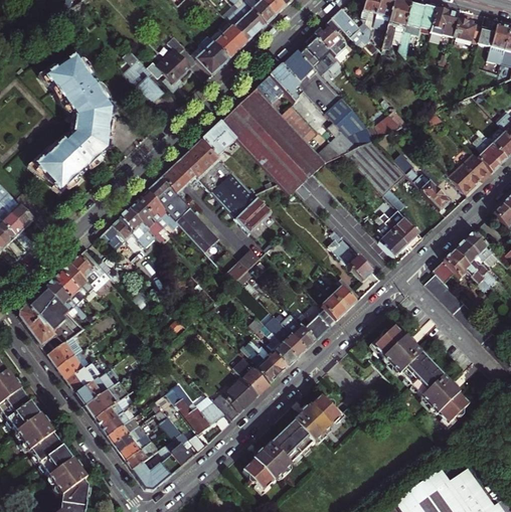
[(72,0),(60,8),(64,13),(83,0),(72,0)]
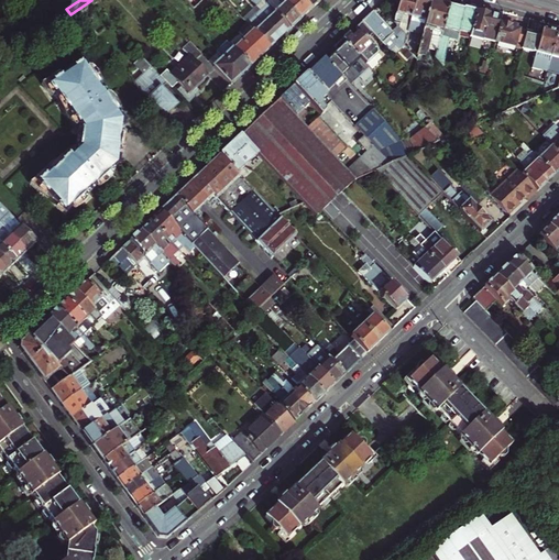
[(261,0),(260,1),(244,15),(249,20),(266,2),(264,0),(261,0)]
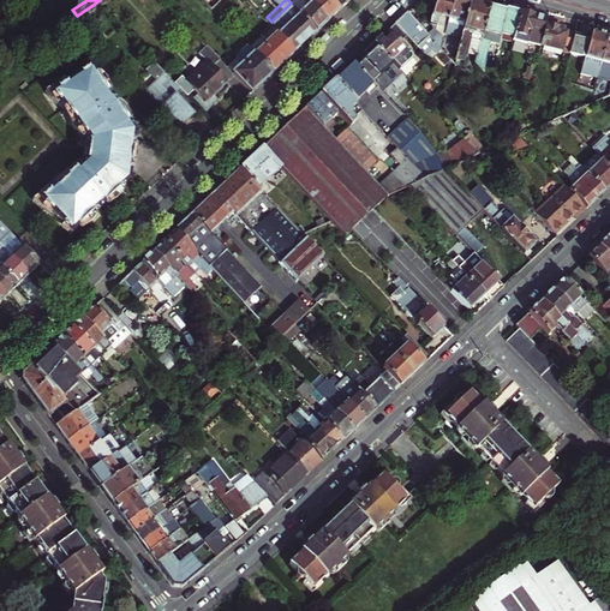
[(318,27),(293,0),(282,0),(283,1),(285,0),(288,0),(291,3),(271,22),(274,24),(279,29),(295,47),(308,36),(318,27)]
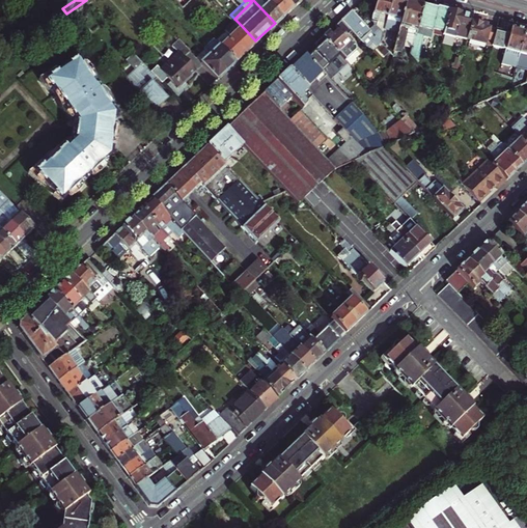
[(253,0),(275,23),(280,18),(284,14),(272,0),(253,0)]
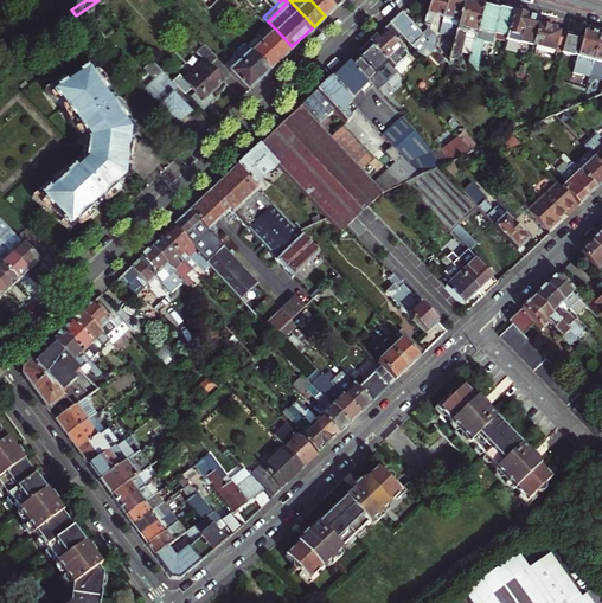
[(338,4),(334,0),(311,0),(325,15),(332,10),(338,4)]
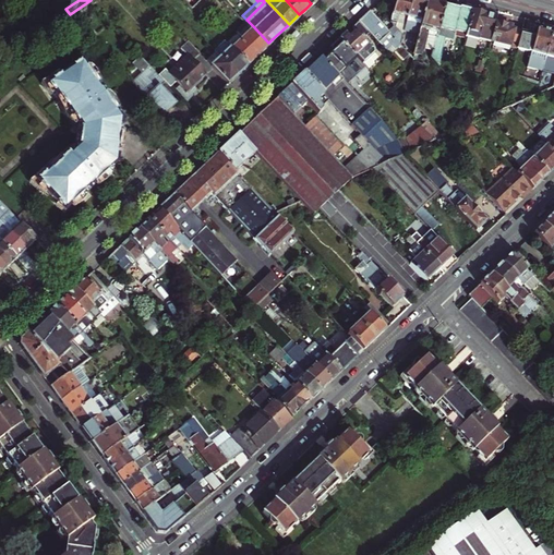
[(406,26),(411,0),(398,0),(397,1),(396,3),(392,17),(394,24),(388,28),(401,41),(406,26)]
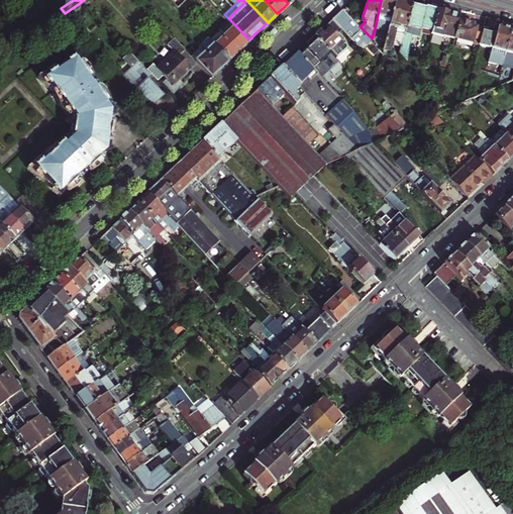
[(390,23),(396,0),(381,0),(376,24),(379,25),(380,20),(390,23)]
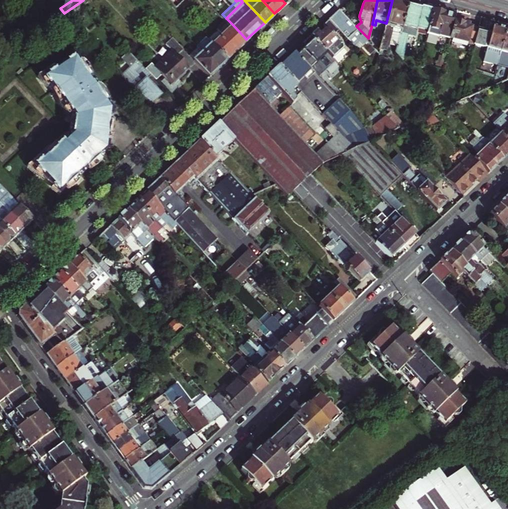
[(398,43),(408,1),(404,0),(392,0),(386,23),(380,50),(378,56),(383,57),(385,49),(389,50),(391,41),(398,43)]
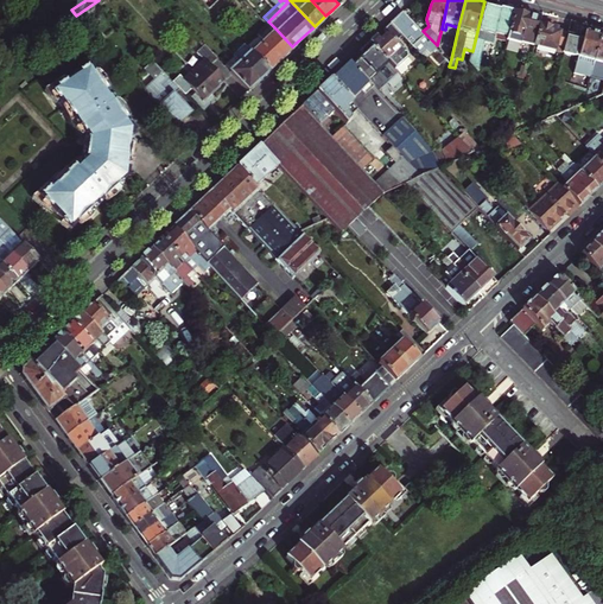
[(470,58),(477,67),(486,36),(495,38),(497,27),(509,30),(515,7),(515,6),(502,4),(502,6),(497,5),(484,1),(473,51),(470,58)]
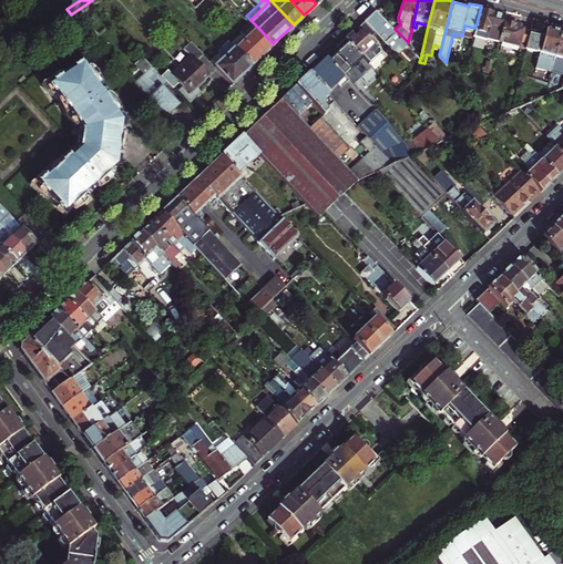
[(491,9),(481,7),(476,28),(476,31),(488,34),(489,30),(502,33),(503,24),(501,24),(504,14),(494,11),(494,10),(491,9)]
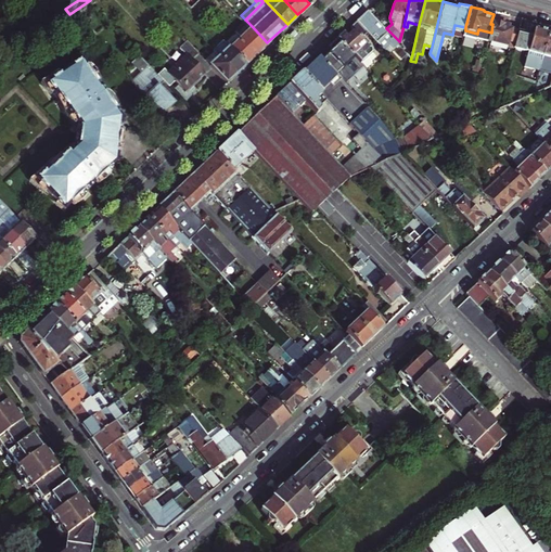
[(386,28),(368,9),(364,12),(357,18),(368,30),(388,51),(399,41),(386,28)]
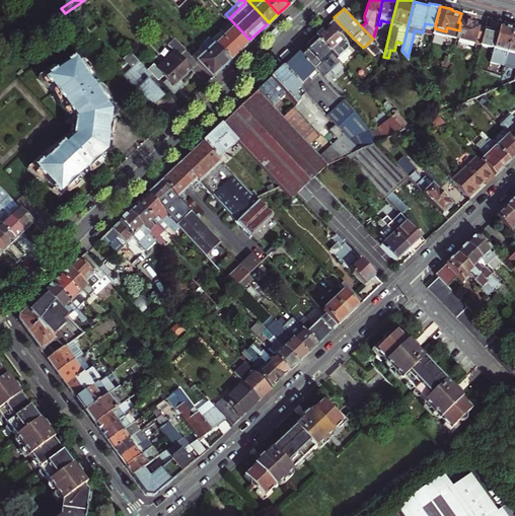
[(458,34),(484,41),(487,25),(474,22),(475,18),(472,17),(462,15),(460,22),(459,30),(458,34)]
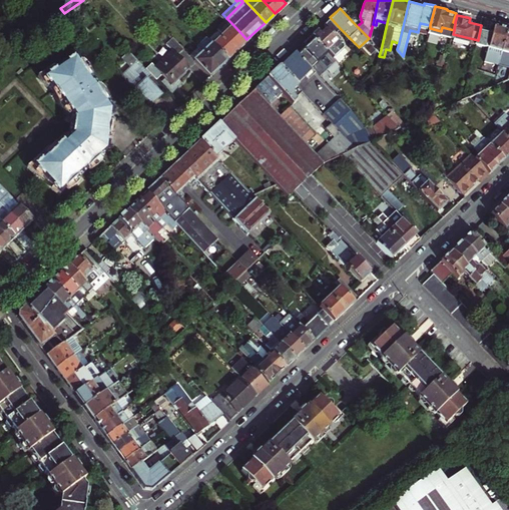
[(335,33),(340,28),(330,17),(325,22),(329,26),(323,32),(319,28),(317,30),(313,33),(334,55),(337,58),(345,50),(345,44),(335,33)]
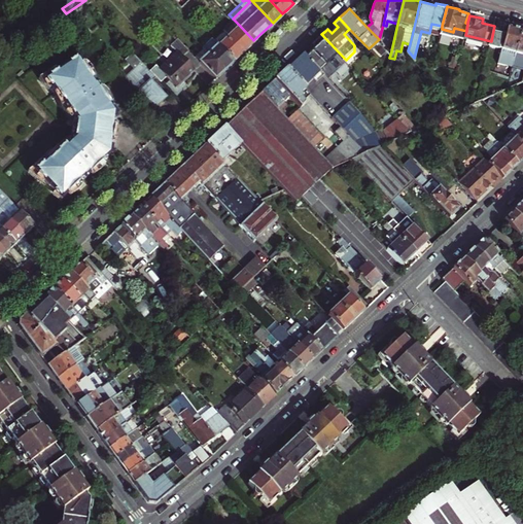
[(234,30),(239,25),(235,21),(230,26),(234,30)]
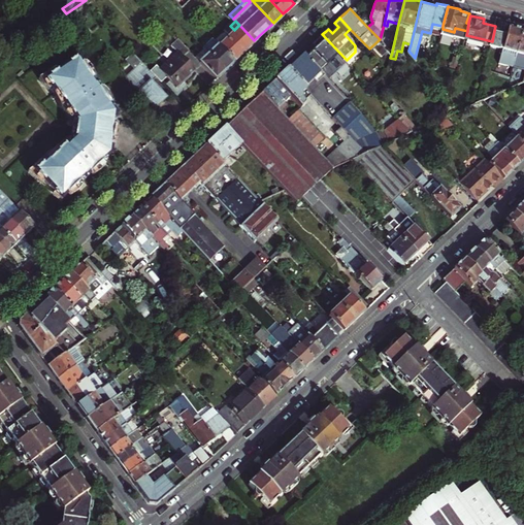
[(516,58),(523,31),(523,27),(510,23),(509,29),(505,28),(495,26),(492,41),(504,44),(500,61),(510,63),(511,57),(516,58)]
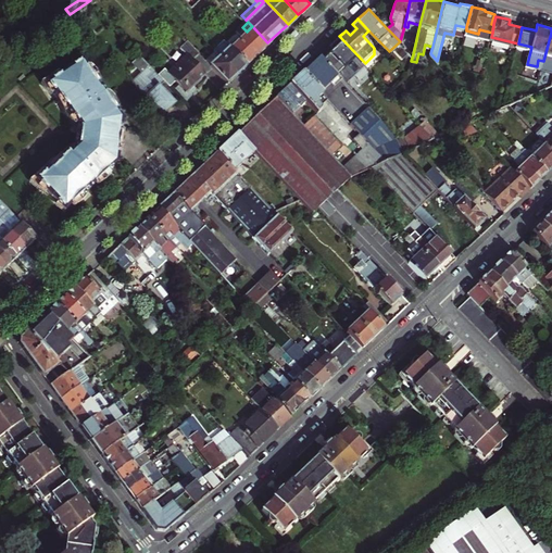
[(267,42),(252,26),(247,32),(231,46),(247,62),(256,53),(267,42)]
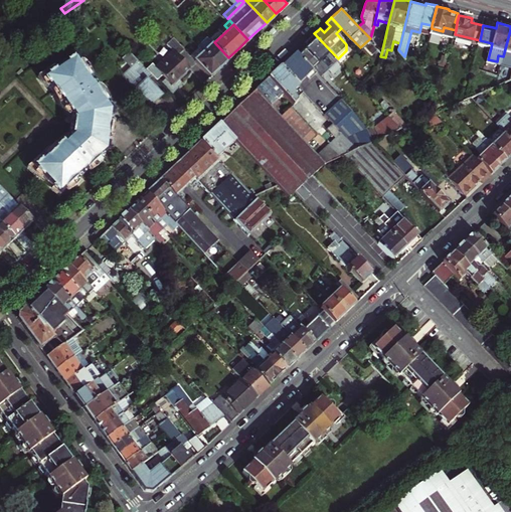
[(510,30),(502,60),(510,61),(510,30)]
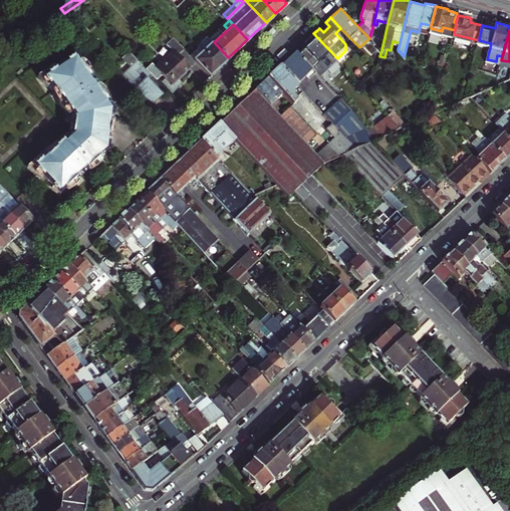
[(228,57),(214,42),(204,32),(194,42),(197,45),(218,67),(223,62),(228,57)]
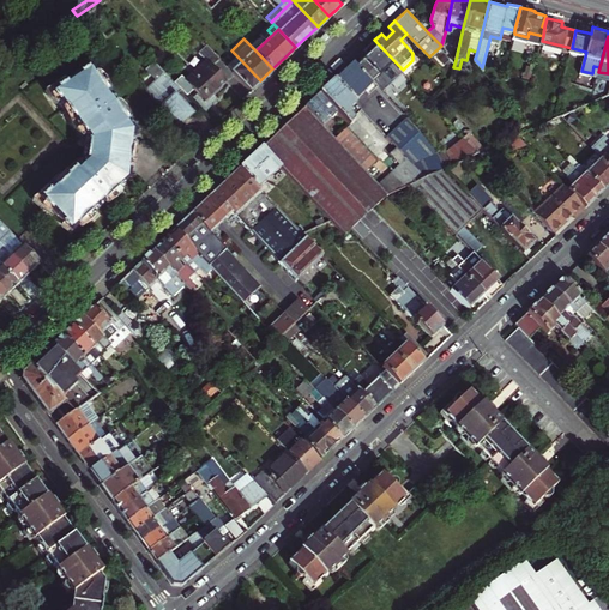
[(399,66),(374,40),(368,46),(365,49),(368,53),(357,62),(373,79),(383,89),(391,82),(387,77),(399,66)]
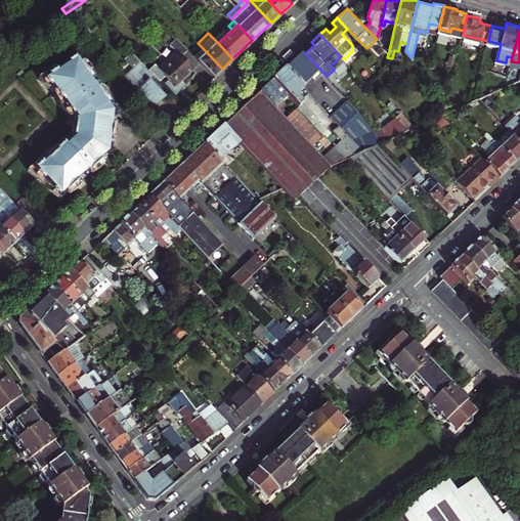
[(158,67),(168,77),(170,75),(178,83),(185,75),(195,67),(182,54),(187,49),(176,37),(171,42),(176,48),(158,67)]
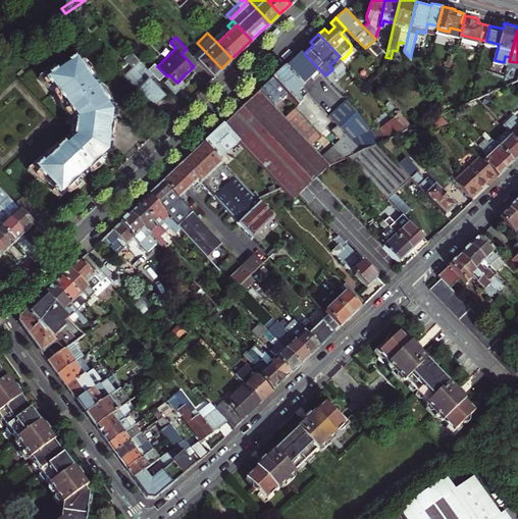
[(217,72),(221,68),(200,46),(192,54),(213,76),(217,72)]
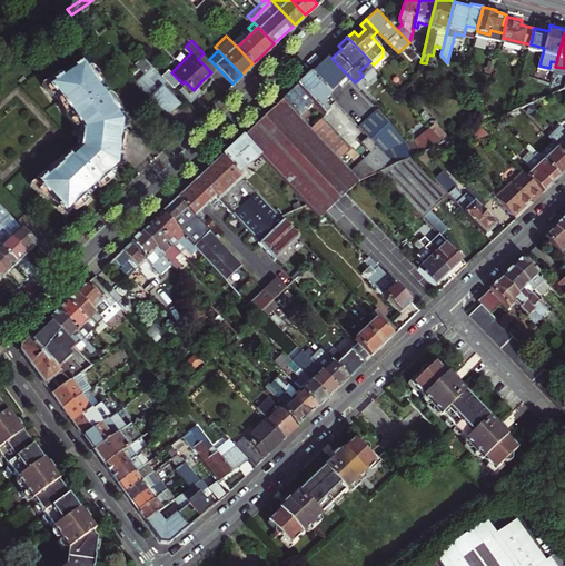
[(317,66),(310,71),(328,90),(346,73),(331,58),(328,55),(317,66)]
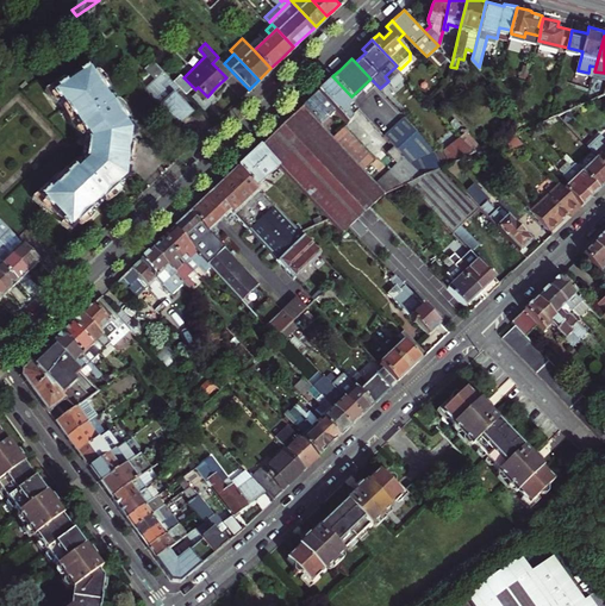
[(176,91),(181,87),(169,75),(156,61),(148,68),(161,81),(149,93),(179,123),(186,117),(193,110),(176,91)]
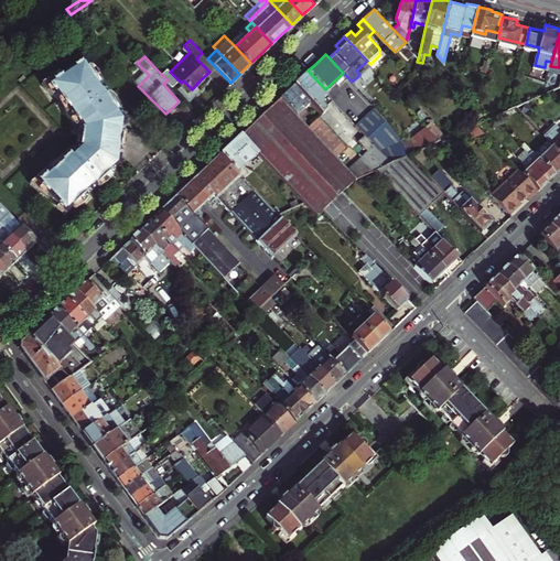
[(46,191),(65,211),(71,204),(73,207),(77,205),(82,202),(85,197),(87,193),(85,191),(87,189),(88,190),(94,184),(96,186),(101,183),(106,180),(107,177),(110,173),(108,171),(112,166),(112,165),(115,163),(115,157),(116,158),(118,126),(117,126),(118,119),(116,117),(117,116),(114,111),(116,109),(115,105),(112,100),(109,97),(105,93),(103,95),(98,88),(97,88),(95,85),(97,83),(95,77),(93,74),(90,69),(86,66),(84,68),(78,61),(76,63),(75,60),(68,65),(70,67),(56,76),(55,74),(38,83),(50,95),(51,94),(54,99),(53,99),(56,105),(60,111),(64,118),(71,126),(75,123),(78,129),(74,129),(75,144),(79,144),(74,149),(72,146),(67,149),(60,154),(53,161),(49,168),(44,172),(43,171),(30,180),(45,192),(46,191)]
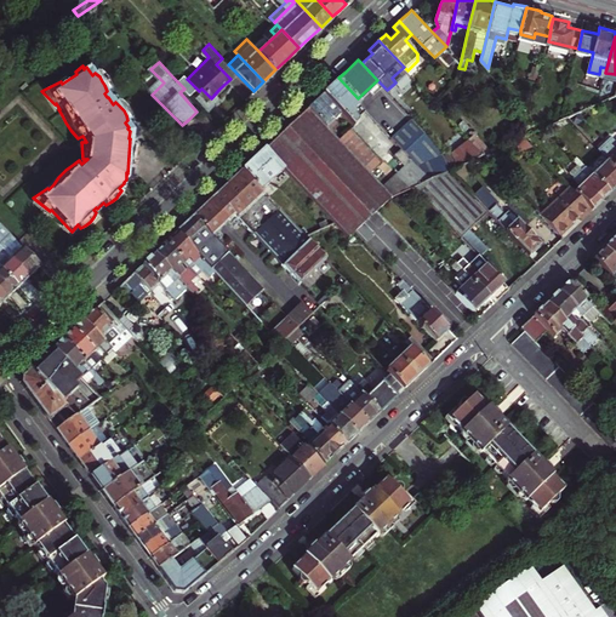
[(331,85),(353,109),(360,102),(358,98),(338,78),(331,85)]
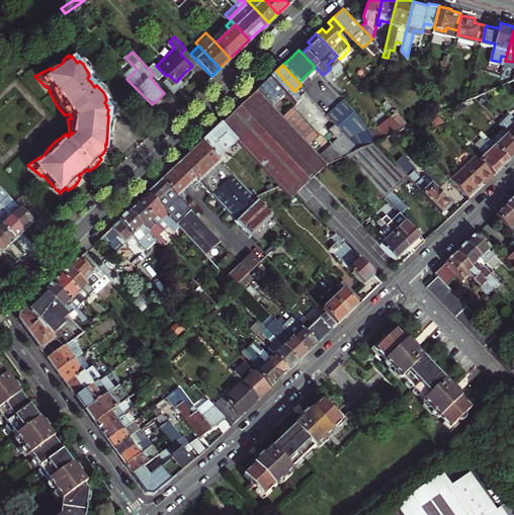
[(294,95),(294,91),(276,71),(274,73),(269,77),(286,94),(295,104),(300,100),(294,95)]
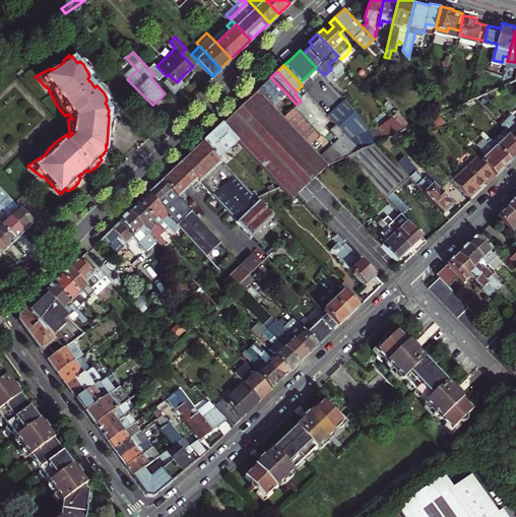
[(169,74),(167,76),(174,84),(177,82),(169,74)]
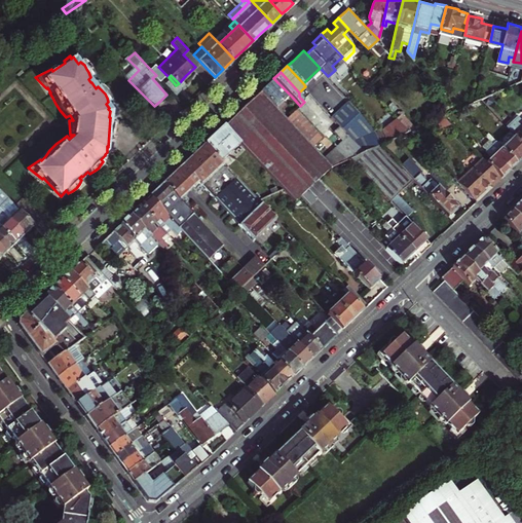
[(291,96),(273,78),(268,83),(262,89),(277,107),(291,96)]
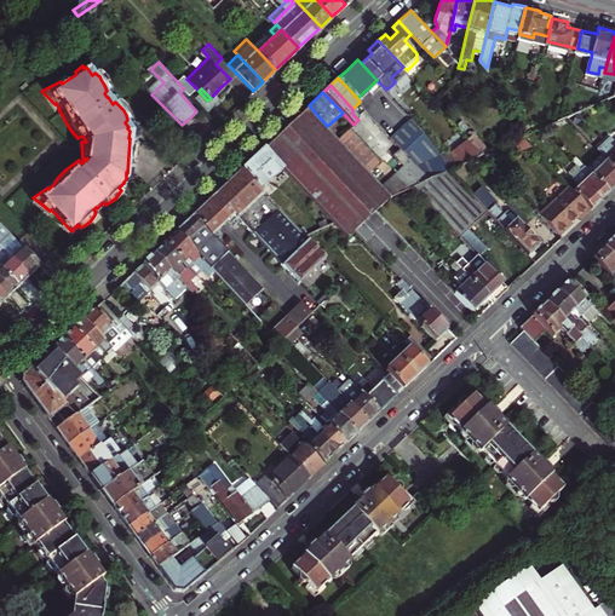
[(378,207),(391,194),(380,183),(368,170),(363,165),(358,159),(352,153),(348,148),(343,142),(339,138),(327,126),(309,105),(287,126),(265,147),(285,168),(348,234),(354,228),(378,207)]
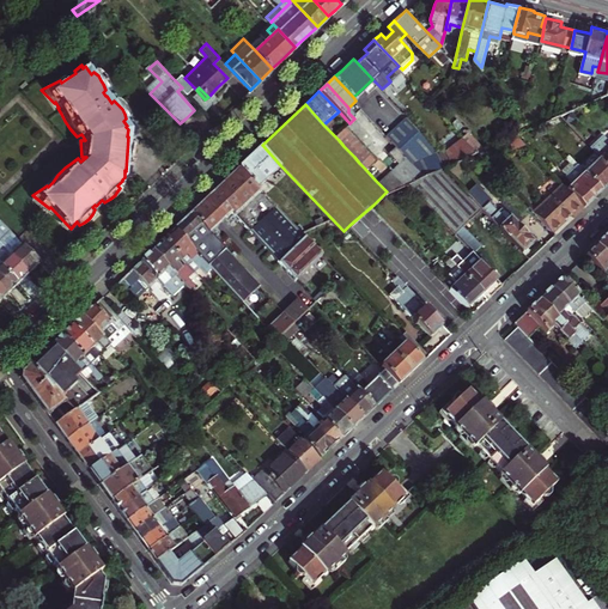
[(396,142),(400,147),(420,129),(407,115),(387,134),(396,142)]
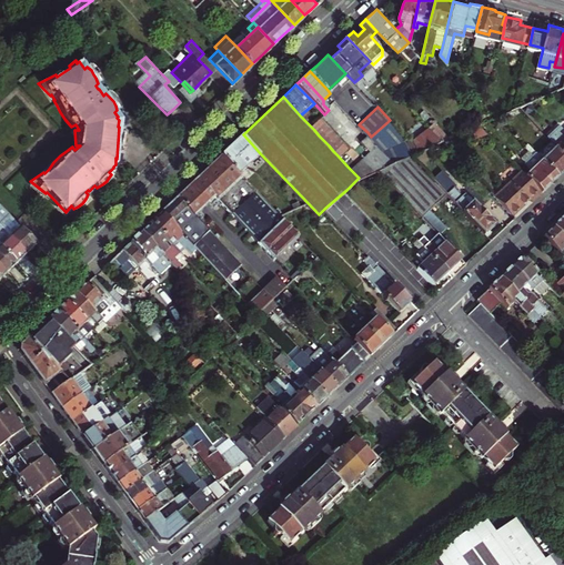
[(477,121),(507,152),(520,140),(532,152),(525,160),(532,167),(526,172),(542,189),(551,180),(560,172),(544,155),(502,111),(477,121)]
